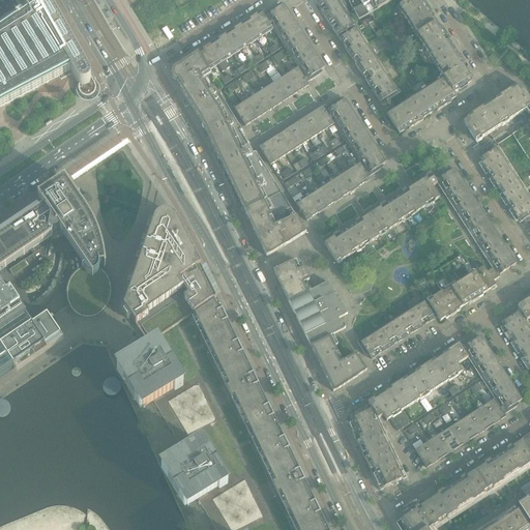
[(88,72),(61,25),(47,0),(15,0),(25,18),(23,19),(22,21),(22,23),(19,25),(17,27),(5,34),(3,32),(2,33),(1,31),(0,31),(0,108),(3,107),(34,90),(59,77),(61,80),(71,74),(78,85),(78,88),(78,90),(79,92),(79,93),(81,94),(83,96),(86,96),(88,96),(91,95),(93,93),(94,91),(95,89),(95,86),(94,84),(88,72)]
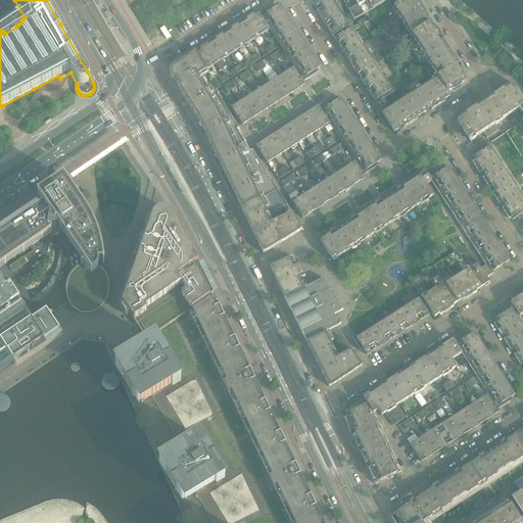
[(351,25),(335,0),(315,0),(311,3),(333,37),(349,27),(351,25)]
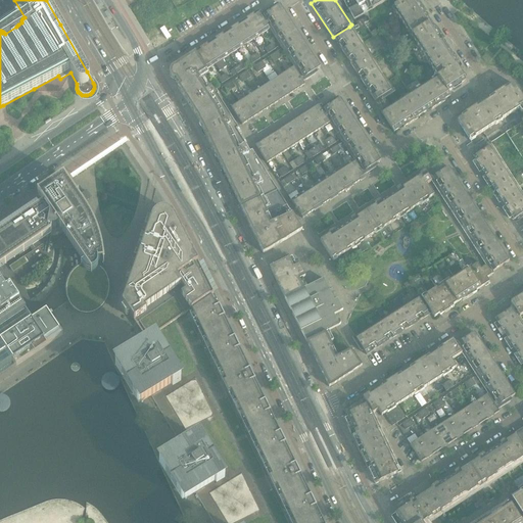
[(354,0),(355,1),(358,4),(347,9),(352,19),(364,13),(360,6),(365,3),(369,11),(388,0),(354,0)]
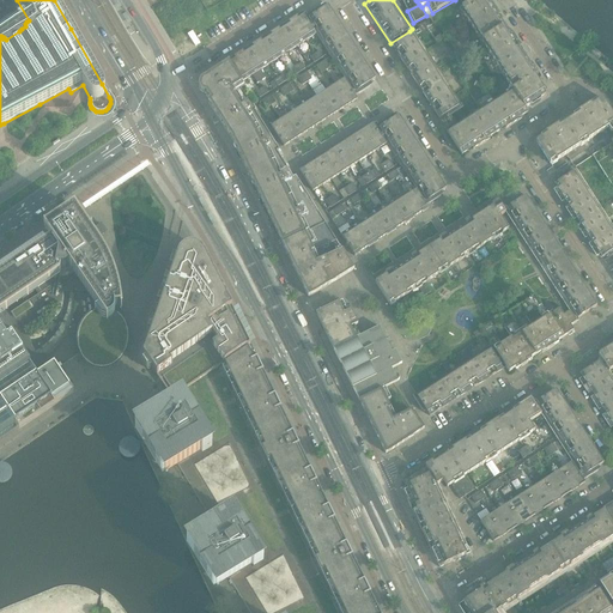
[(499,16),(495,8),(491,2),(487,5),(485,0),(484,0),(472,0),(466,5),(461,7),(463,12),(462,13),(472,29),(477,36),(479,35),(481,40),(498,29),(503,25),(501,22),(499,23),(496,18),(499,16)]
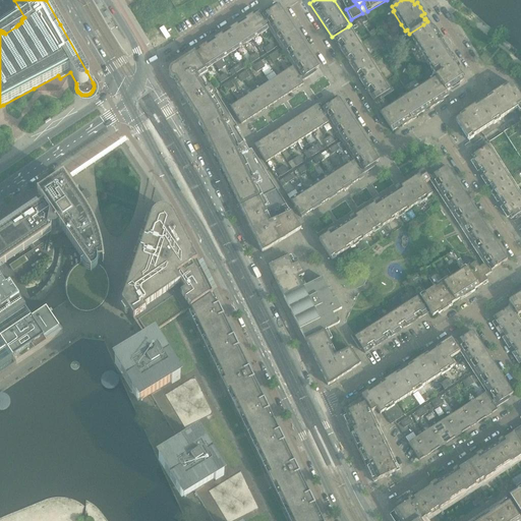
[(319,67),(298,36),(279,5),(278,5),(277,2),(258,14),(263,21),(268,30),(279,46),(280,49),(292,67),(301,81),(304,79),(302,77),(319,67)]
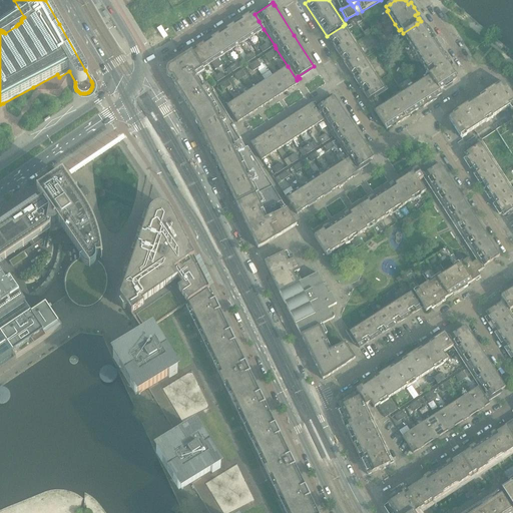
[(264,29),(259,21),(254,14),(252,11),(244,17),(250,24),(255,34),(264,29)]
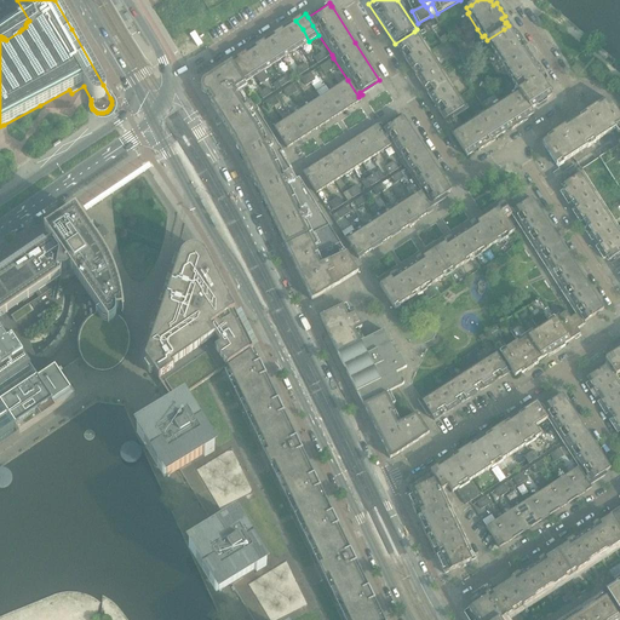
[(309,41),(303,29),(296,21),(286,27),(300,47),(309,41)]
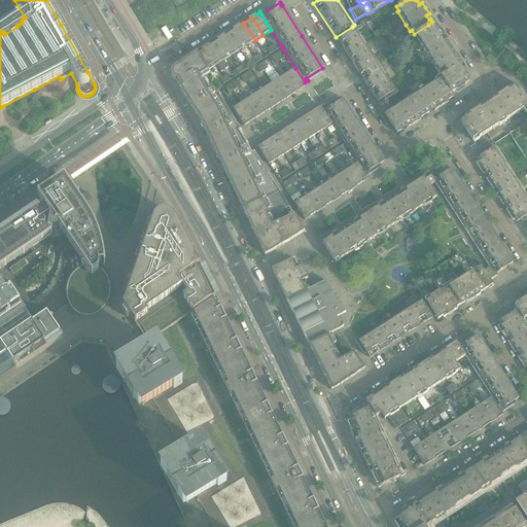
[(447,41),(443,34),(440,30),(438,31),(432,22),(428,25),(414,34),(412,35),(428,60),(429,59),(432,62),(430,63),(431,64),(451,50),(448,46),(447,47),(445,43),(447,41)]
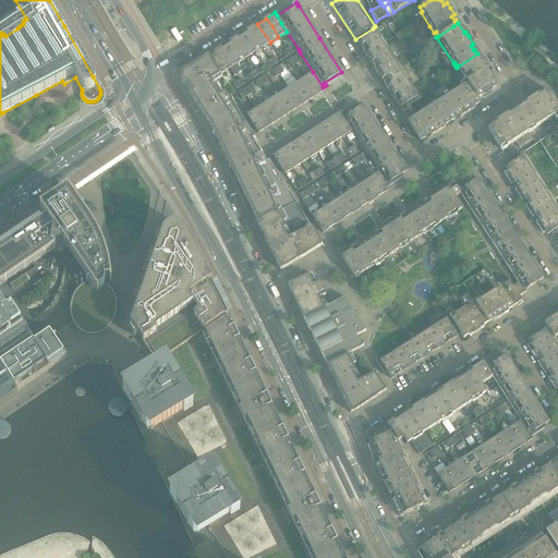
[(270,43),(257,24),(250,28),(262,48),(270,43)]
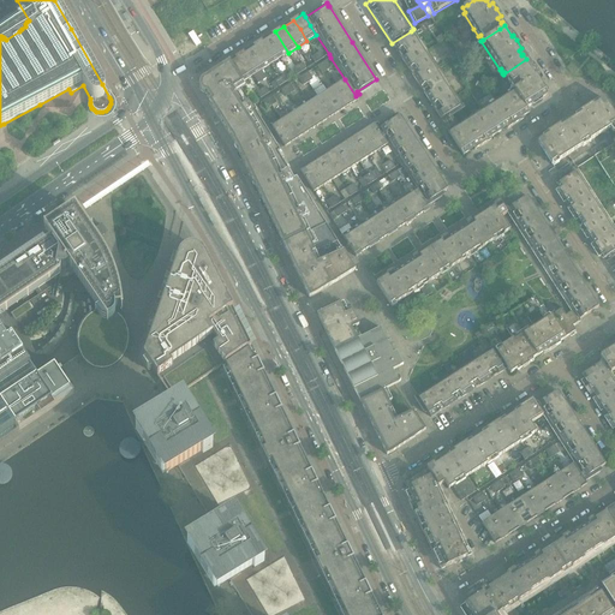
[(464,108),(427,49),(416,33),(413,29),(411,31),(412,34),(393,46),(441,119),(459,107),(461,109),(464,108)]
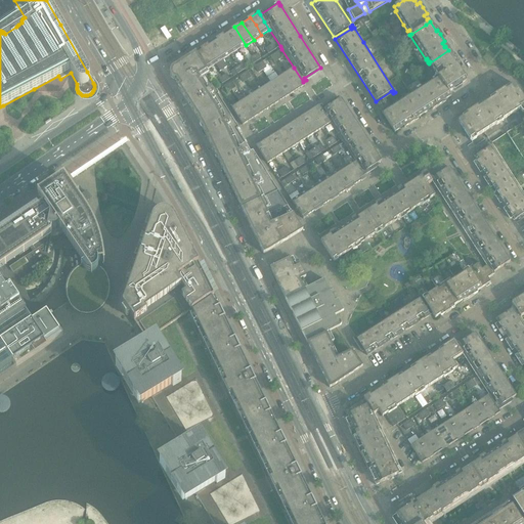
[(246,45),(234,27),(227,32),(238,50),(246,45)]
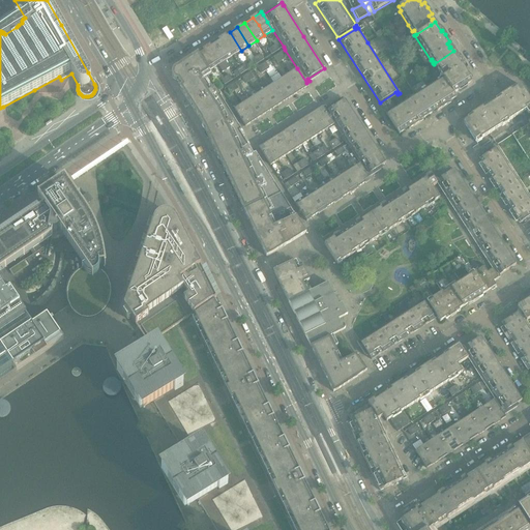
[(402,43),(391,29),(385,32),(395,48),(402,43)]
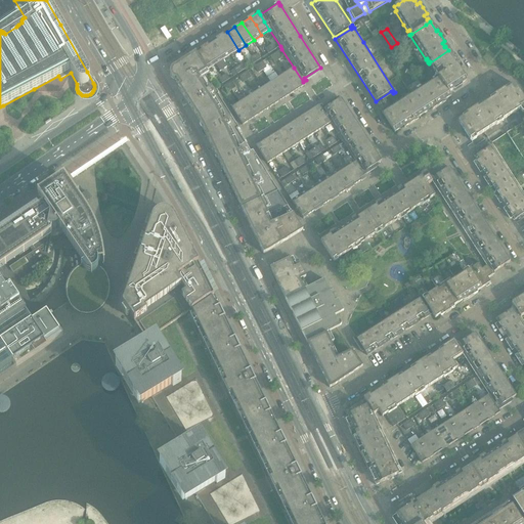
[(238,50),(227,32),(219,37),(230,54),(238,50)]
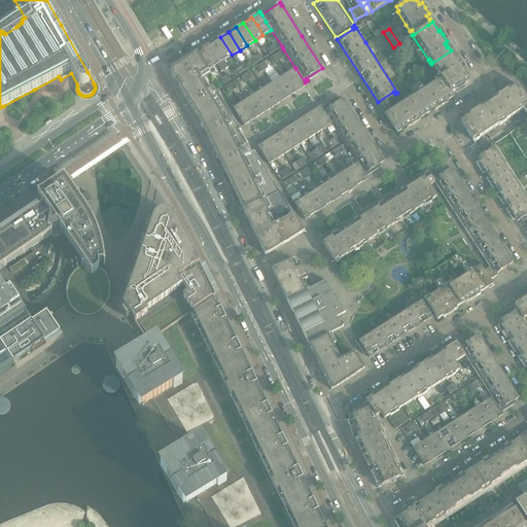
[(232,55),(220,37),(213,42),(224,60),(232,55)]
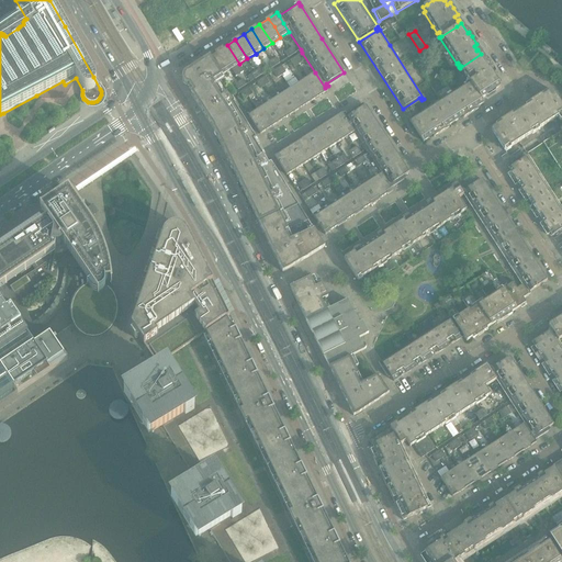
[(239,64),(227,45),(218,51),(231,69),(239,64)]
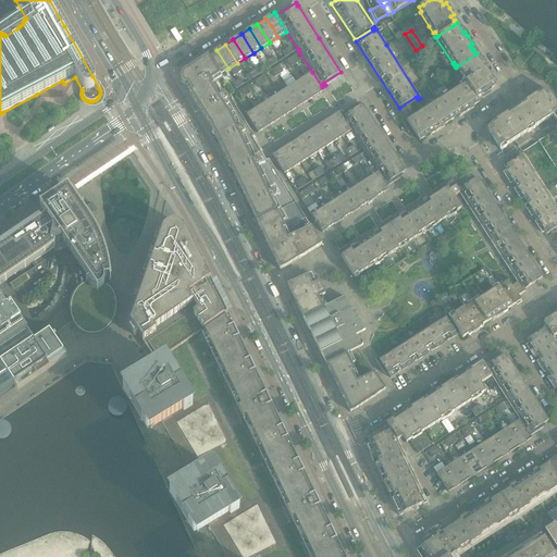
[(412,52),(408,45),(404,48),(406,51),(405,51),(407,56),(412,52)]
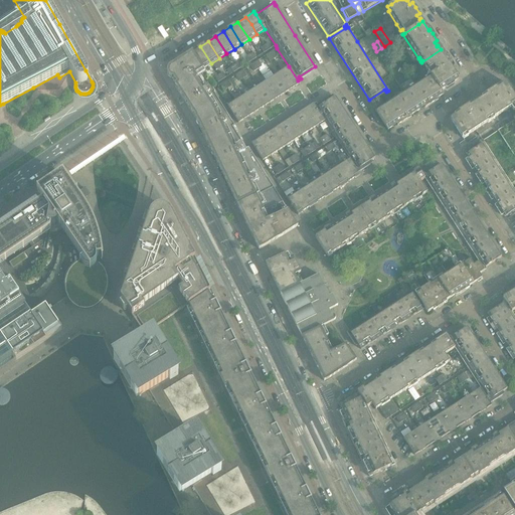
[(211,63),(200,46),(192,51),(203,68),(211,63)]
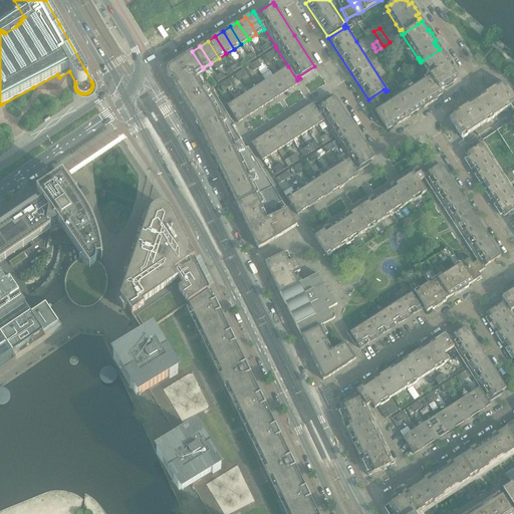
[(458,79),(448,64),(451,63),(447,57),(445,58),(440,49),(421,62),(429,75),(440,91),(440,90),(444,88),(444,87),(452,81),(453,82),(458,79)]
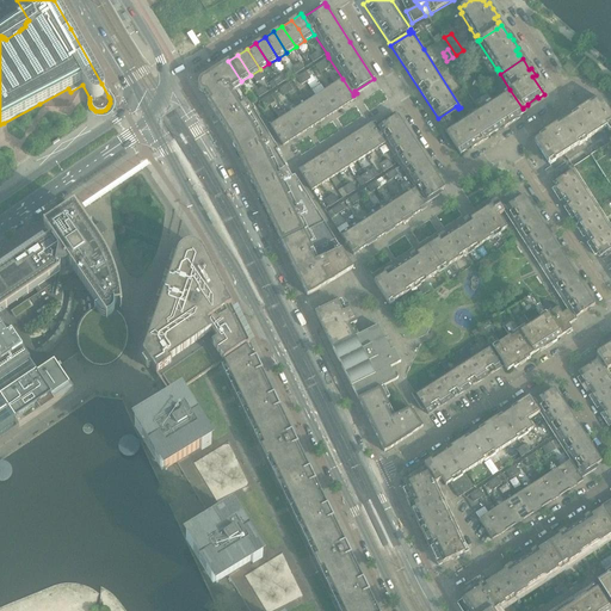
[(230,140),(259,119),(240,88),(244,86),(241,81),(228,61),(201,79),(199,80),(197,82),(197,86),(198,88),(199,91),(202,92),(204,93),(207,97),(204,99),(210,106),(230,140)]
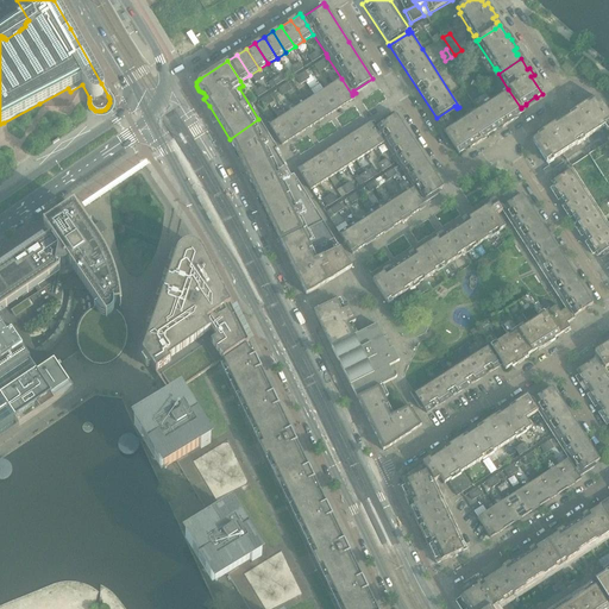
[(355,99),(352,95),(341,79),(332,85),(345,105),(355,99)]
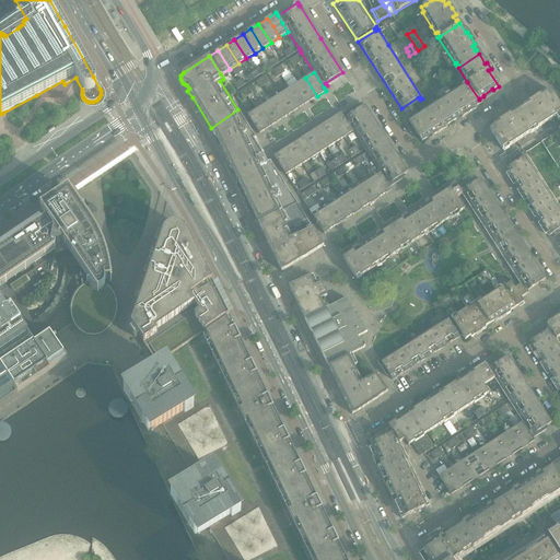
[(317,96),(305,78),(298,83),(310,102),(317,96)]
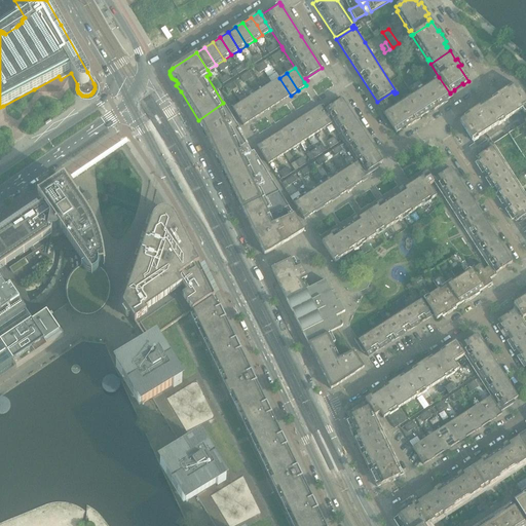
[(248,79),(243,74),(239,77),(243,83),(248,80),(248,79)]
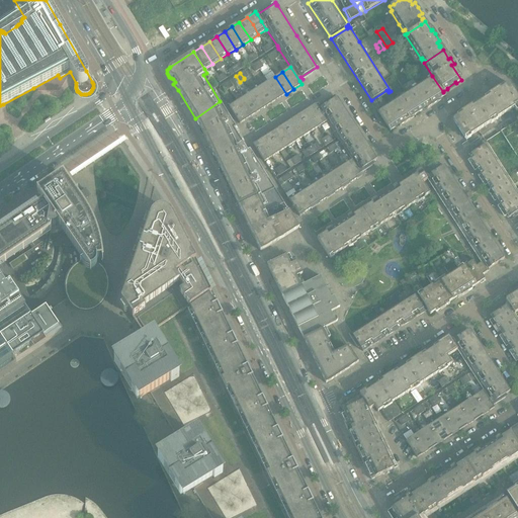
[(437,101),(445,95),(443,91),(443,92),(432,76),(412,89),(410,90),(411,92),(406,95),(418,113),(422,110),(421,109),(425,107),(427,109),(438,102),(437,101)]
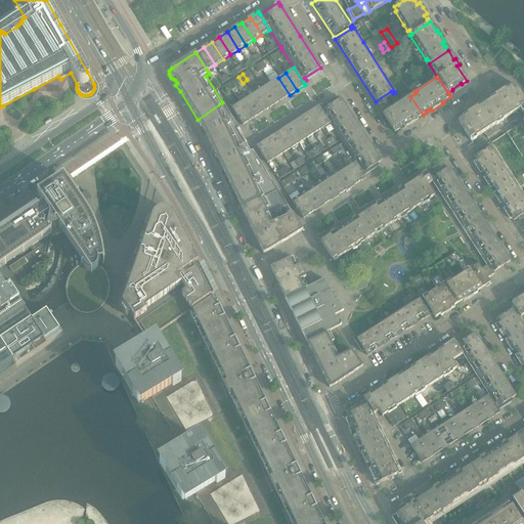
[(290,95),(278,78),(270,83),(281,100),(290,95)]
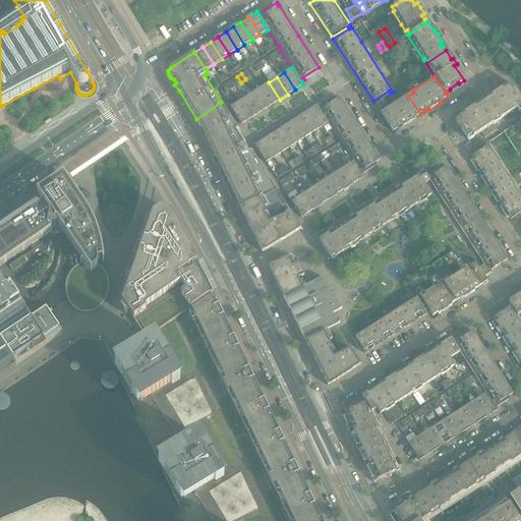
[(280,100),(269,82),(262,87),(273,105),(280,100)]
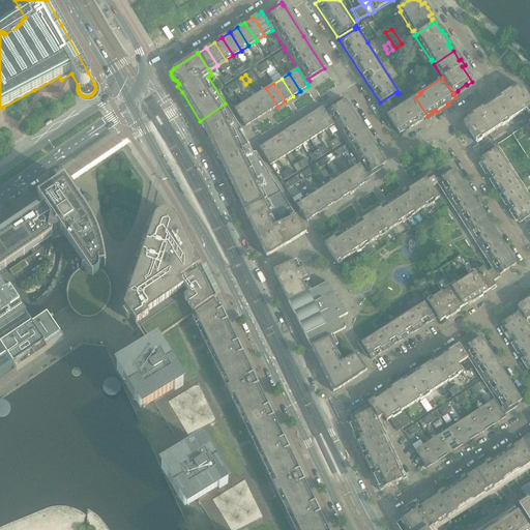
[(529,100),(521,86),(511,91),(510,90),(505,93),(499,97),(500,98),(492,105),(504,124),(525,111),(524,110),(529,106),(529,100)]
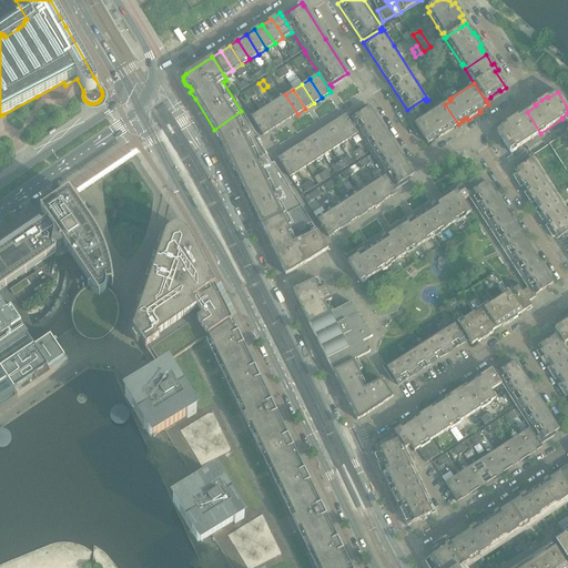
[(297,114),(285,94),(276,100),(288,120),(297,114)]
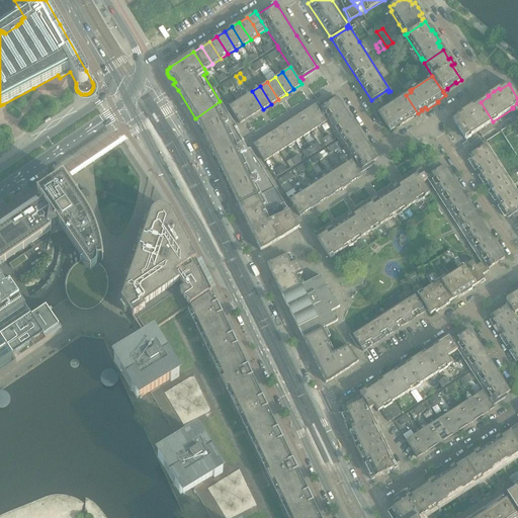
[(263,109),(252,91),(244,96),(256,113),(263,109)]
